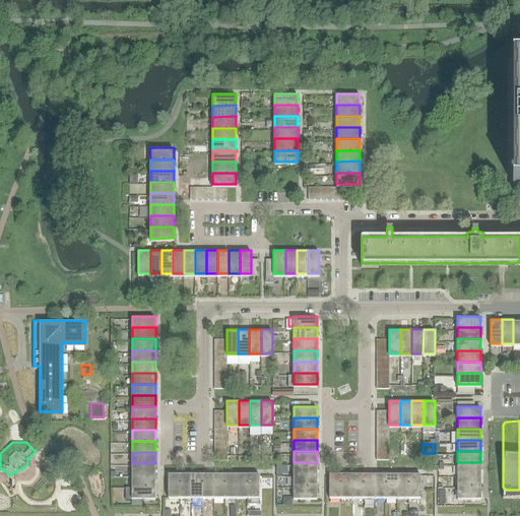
[(317,474),(317,463),(294,462),(294,474),(317,474)]
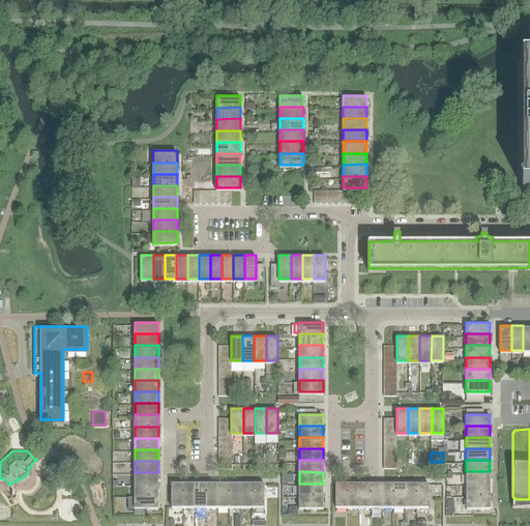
[(490,471),(466,471),(466,484),(490,484),(490,471)]
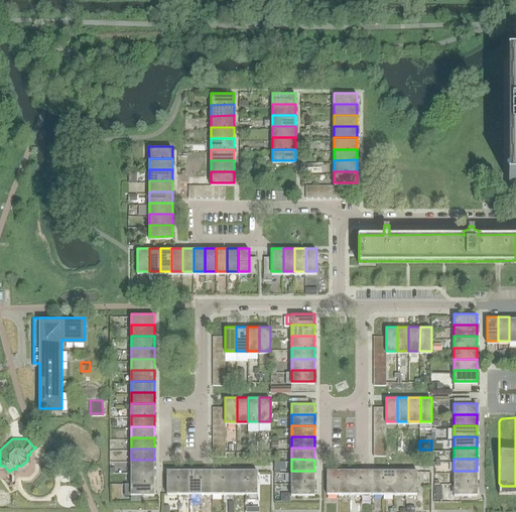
[(154,460),(131,460),(131,471),(154,471),(154,460)]
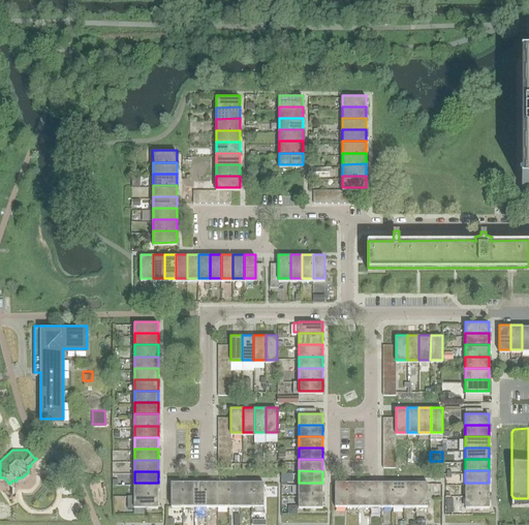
[(183,504),(183,481),(170,481),(170,504),(183,504)]
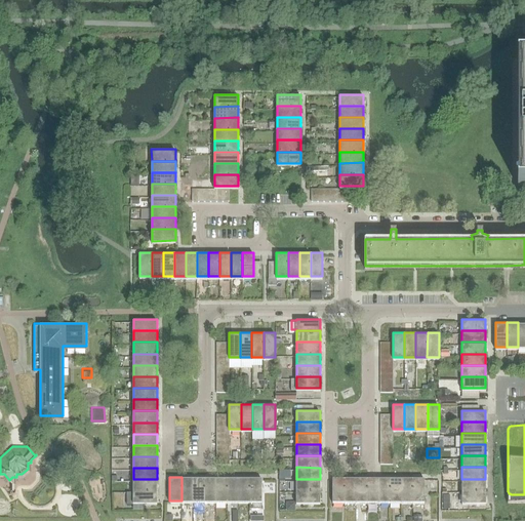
[(182,477),(182,501),(193,501),(193,477),(182,477)]
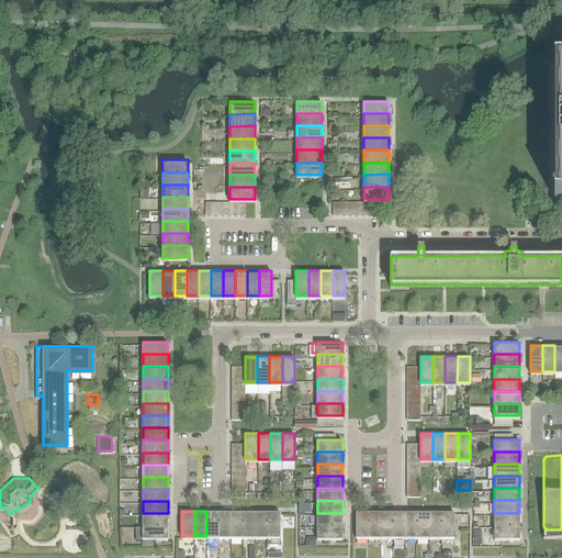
[(206,511),(206,536),(218,536),(218,511),(206,511)]
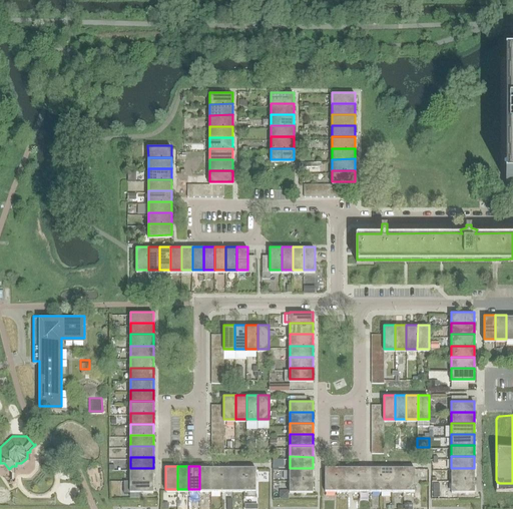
[(199,466),(199,489),(210,489),(210,466),(199,466)]
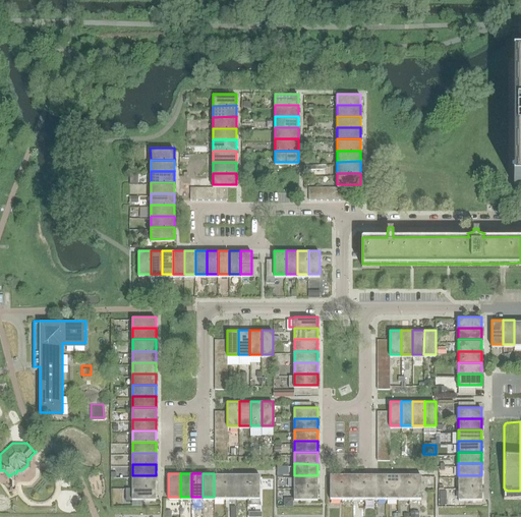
[(225,473),(214,473),(214,497),(225,497),(225,473)]
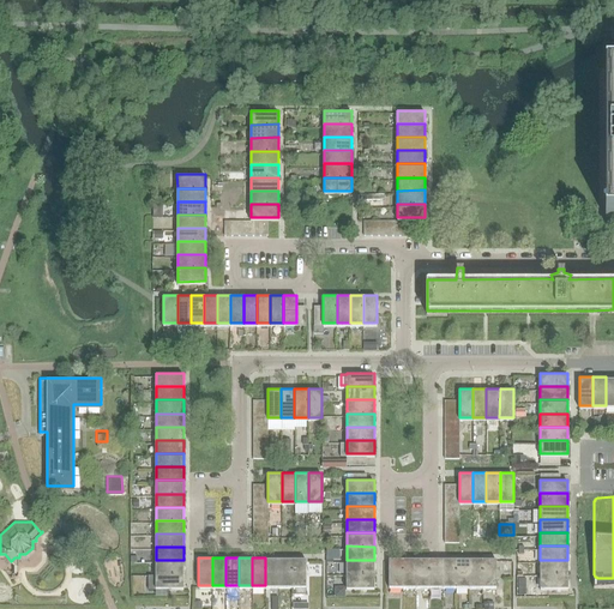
[(265,558),(265,585),(280,585),(280,558),(265,558)]
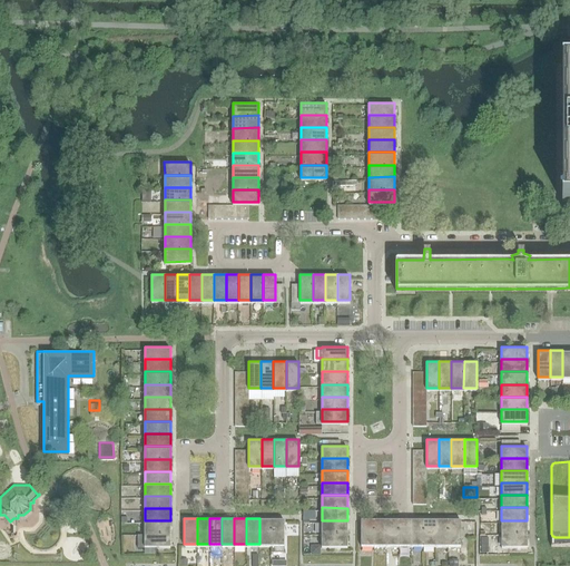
[(259,518),(259,544),(272,544),(272,518),(259,518)]
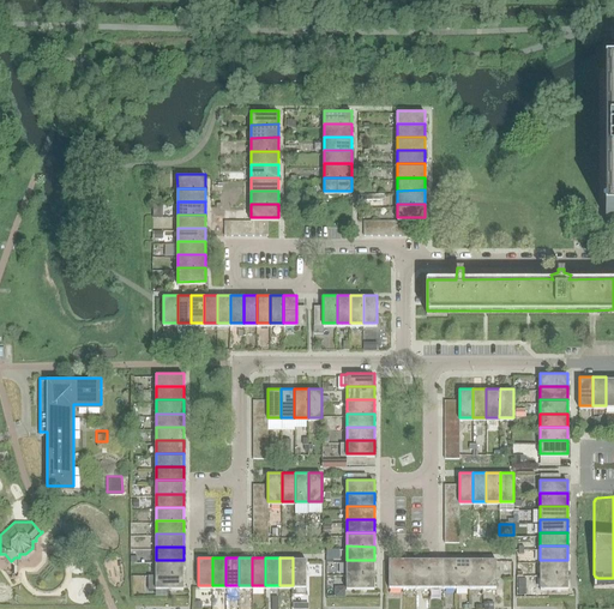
[(293,558),(293,585),(306,585),(306,558),(293,558)]
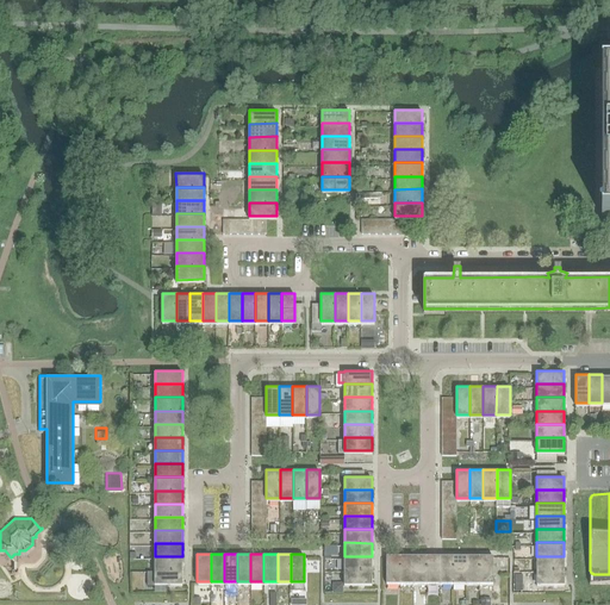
[(399,554),(386,554),(386,581),(399,581),(399,554)]
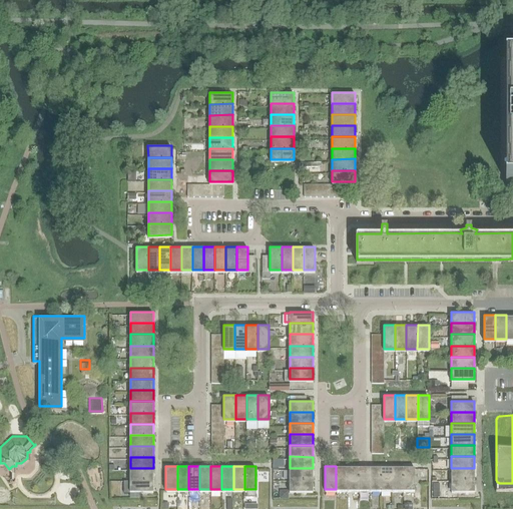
[(347,489),(347,466),(336,466),(336,489),(347,489)]
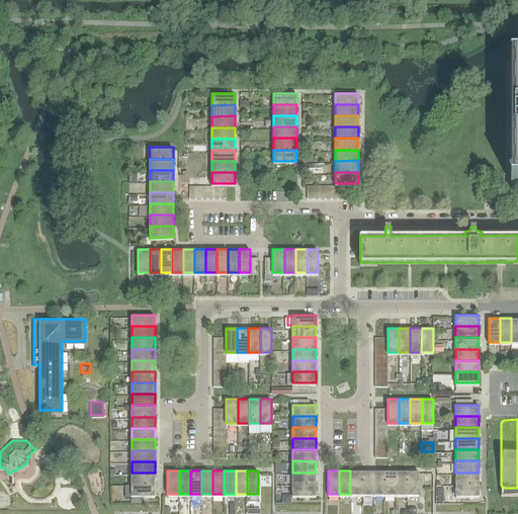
[(362,494),(362,470),(350,470),(350,494),(362,494)]
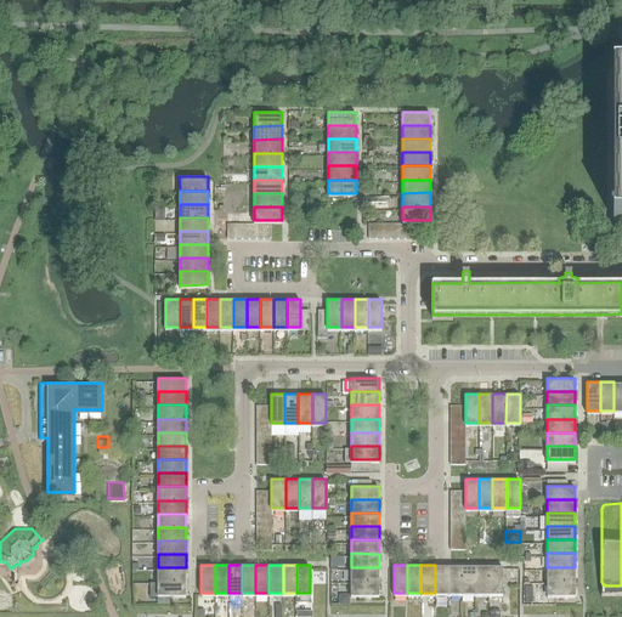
[(448,565),(435,565),(435,593),(448,593),(448,565)]
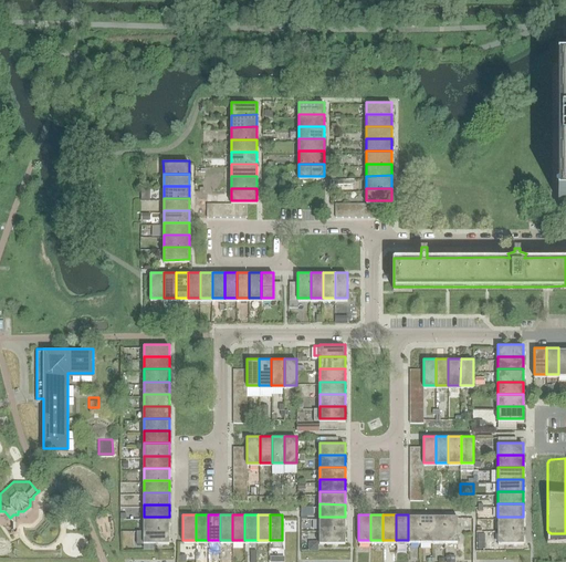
[(420,514),(408,514),(408,540),(420,540),(420,514)]
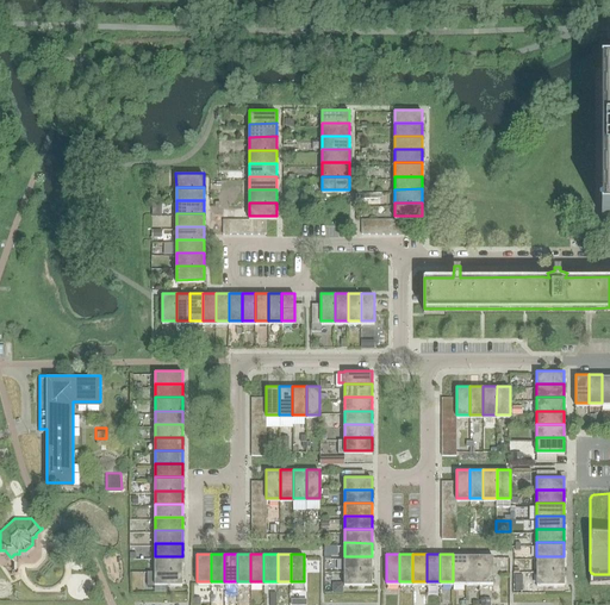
[(466,554),(453,554),(453,581),(466,581),(466,554)]
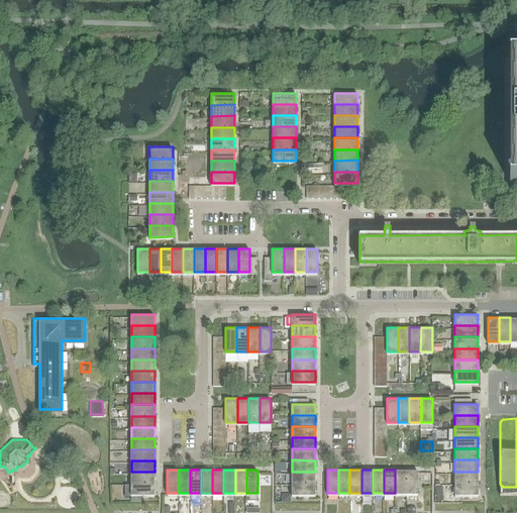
[(406,470),(395,470),(395,493),(406,493),(406,470)]
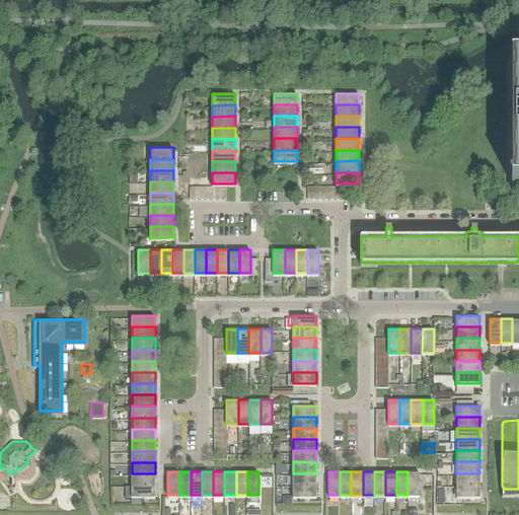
[(408,495),(420,495),(420,471),(408,471),(408,495)]
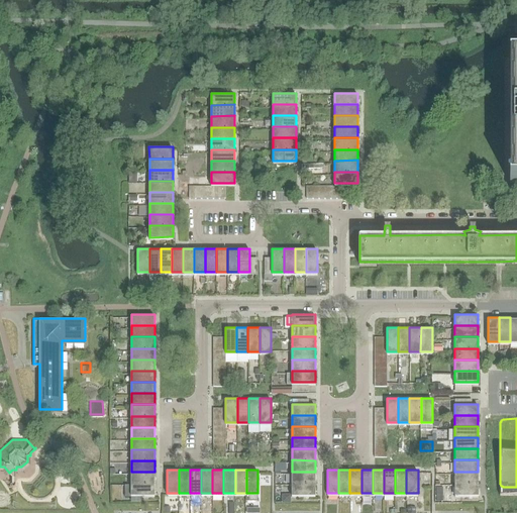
[(154,472),(131,472),(131,483),(154,483),(154,472)]
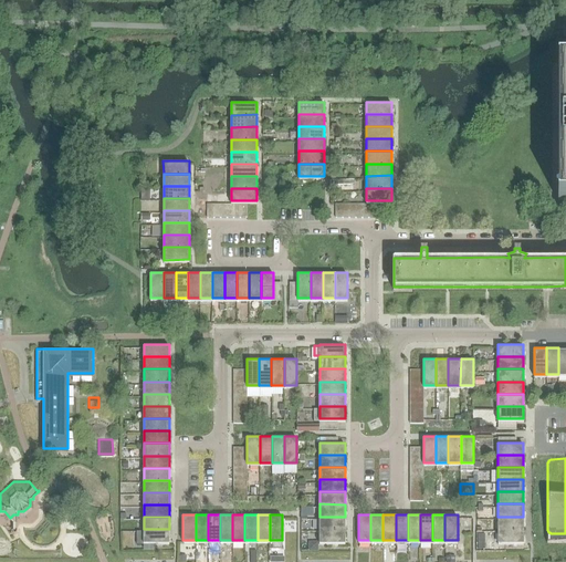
[(345,529),(345,517),(320,517),(320,529),(345,529)]
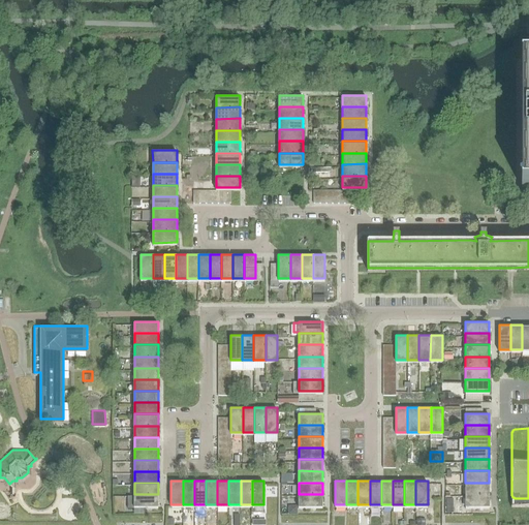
[(489,483),(465,483),(465,494),(489,494),(489,483)]
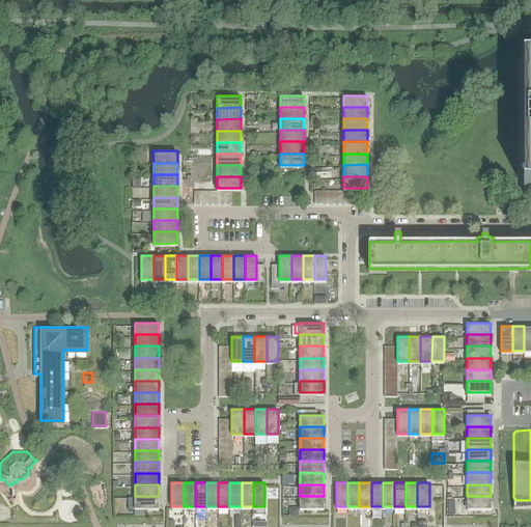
[(159,496),(135,496),(135,507),(159,507),(159,496)]
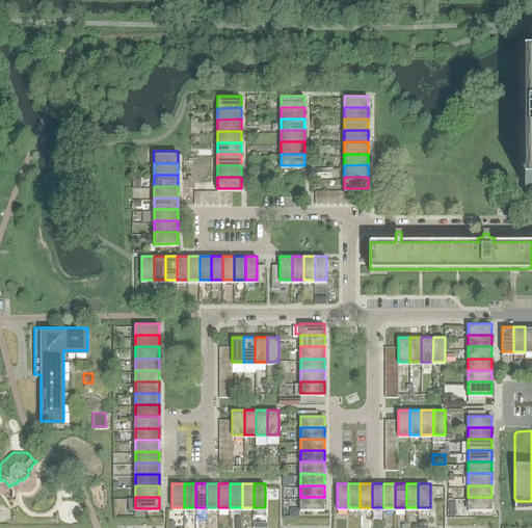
[(300,508),(324,508),(324,497),(300,497),(300,508)]
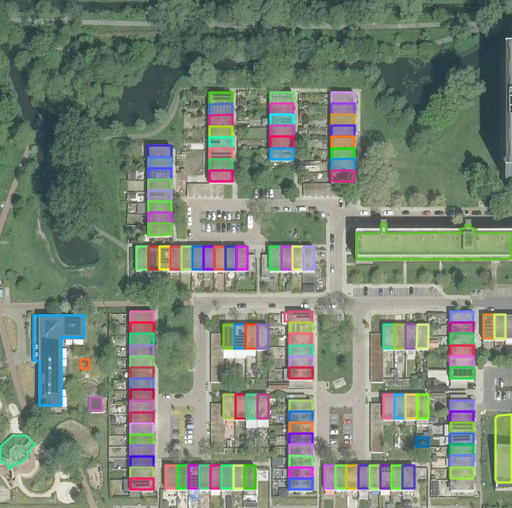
[(473,478),(450,478),(450,489),(473,489),(473,478)]
